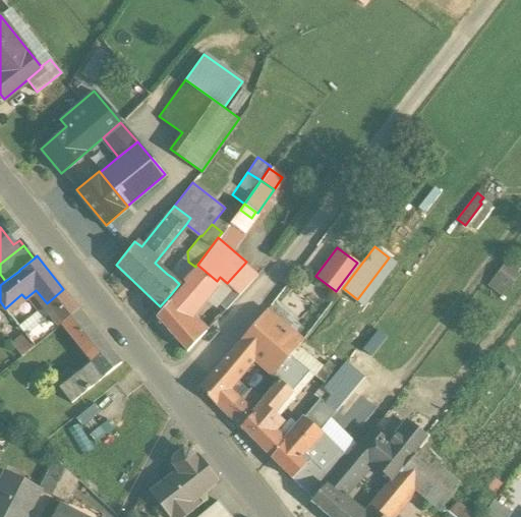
[(520,274),(520,266),(514,260),(491,287),(504,296),(520,274)]
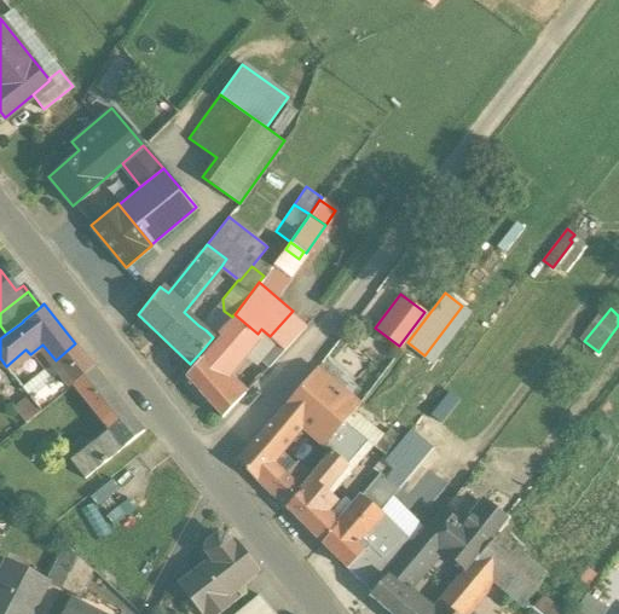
[(224,311),(206,330),(213,337),(232,317),(224,311)]
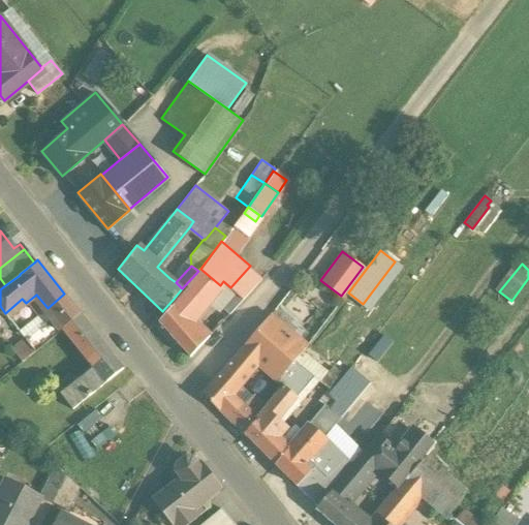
[(250,266),(230,287),(234,290),(242,298),(261,277),(250,266)]
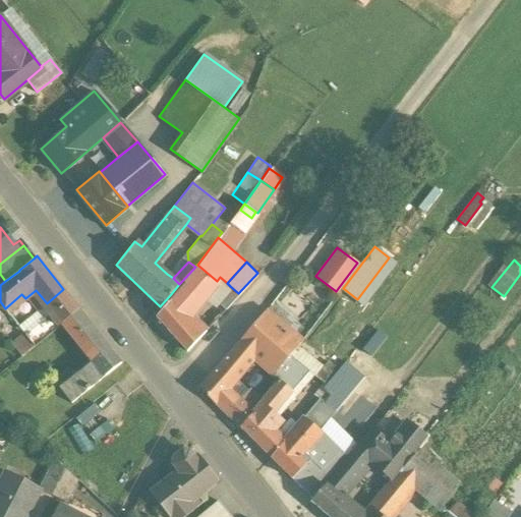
[(179,284),(170,295),(189,312),(217,281),(197,265),(195,267),(179,284)]
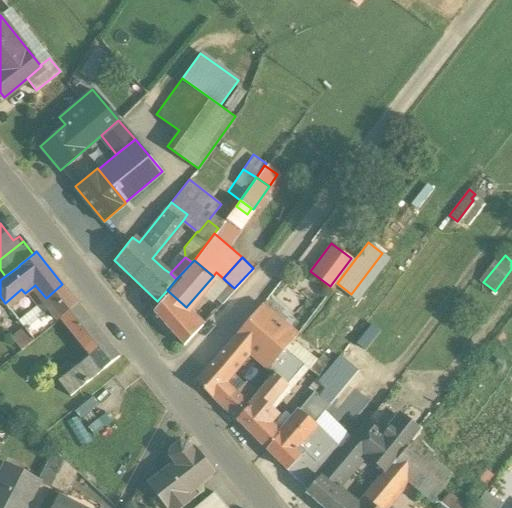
[(226,281),(214,294),(222,302),(234,288),(226,281)]
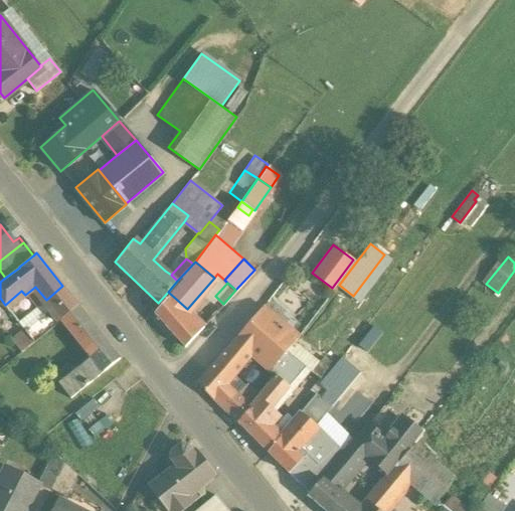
[(62,286),(46,300),(51,307),(53,306),(55,308),(69,295),(62,286)]
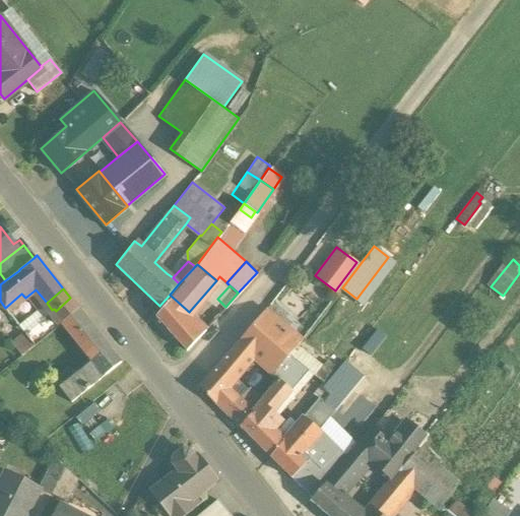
[(170,295),(159,306),(149,316),(186,349),(205,327),(189,312),(170,295)]
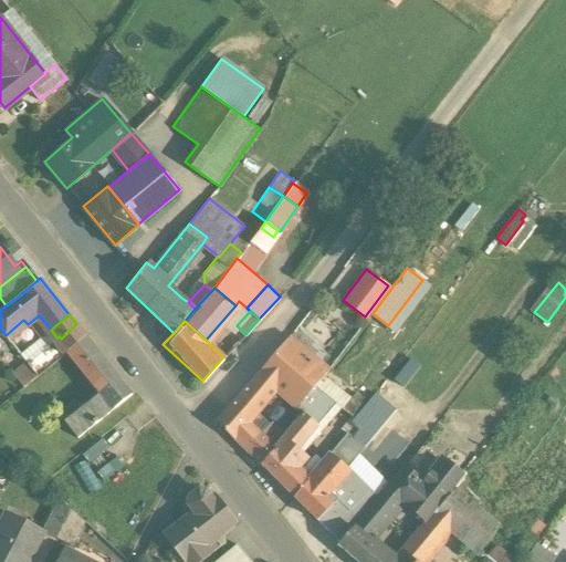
[(85,335),(76,324),(61,339),(59,336),(56,337),(66,350),(85,335)]
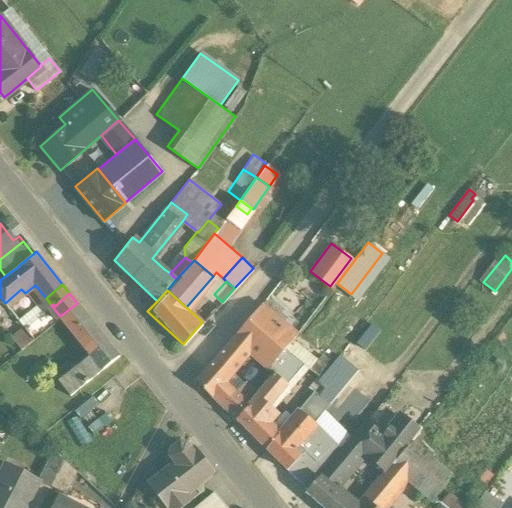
[(87,316),(77,303),(60,316),(70,329),(87,316)]
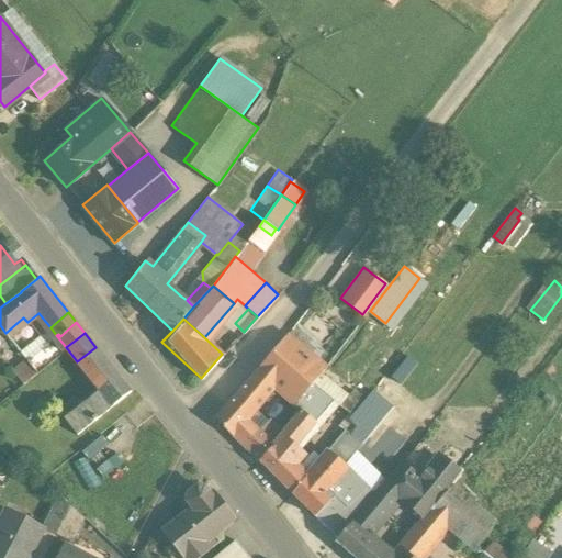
[(287,333),(257,367),(273,382),(283,392),(312,355),(287,333)]
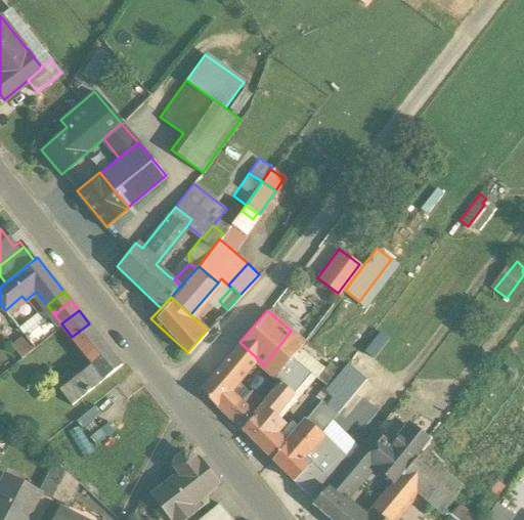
[(52,312),(25,335),(34,346),(61,323),(52,312)]
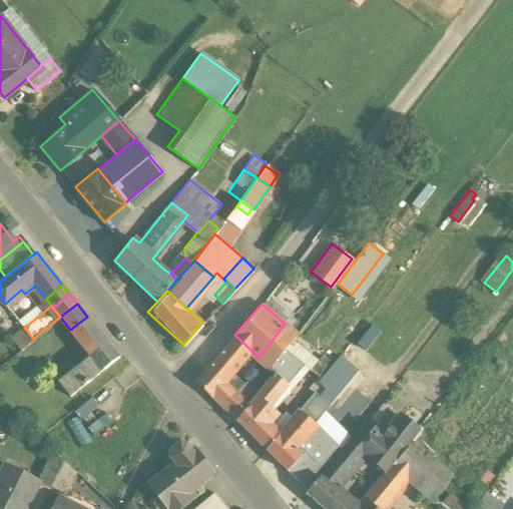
[(87,317),(70,330),(89,354),(76,364),(89,380),(118,356),(87,317)]
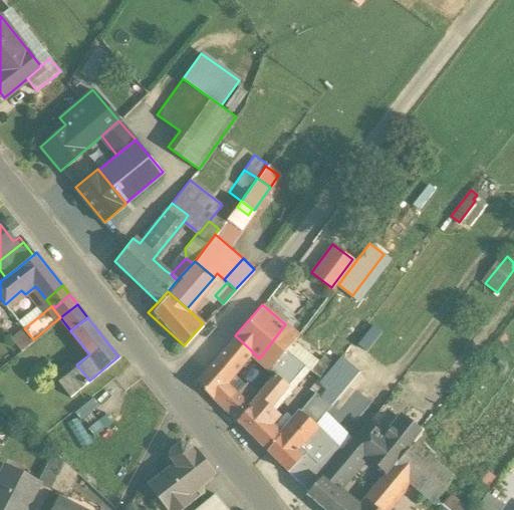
[(285,324),(259,358),(268,367),(269,368),(285,348),(294,338),(297,334),(285,324)]
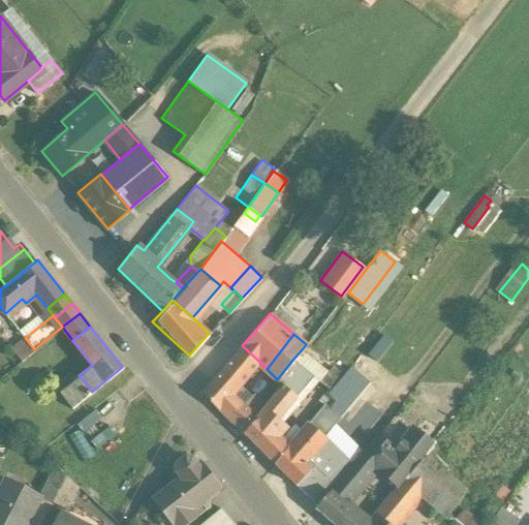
[(242,345),(203,392),(218,406),(230,392),(257,360),(242,345)]
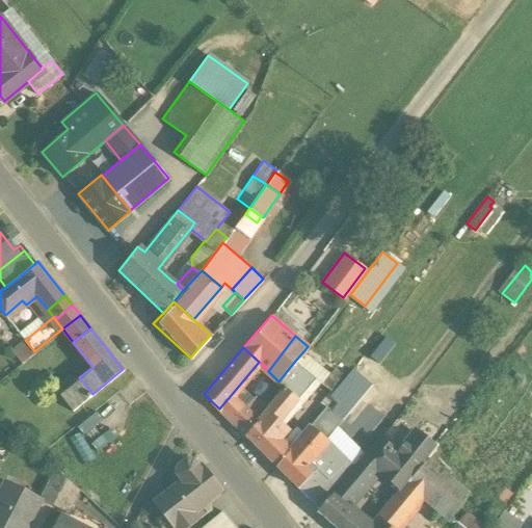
[(323,365),(304,350),(295,361),(314,375),(323,365)]
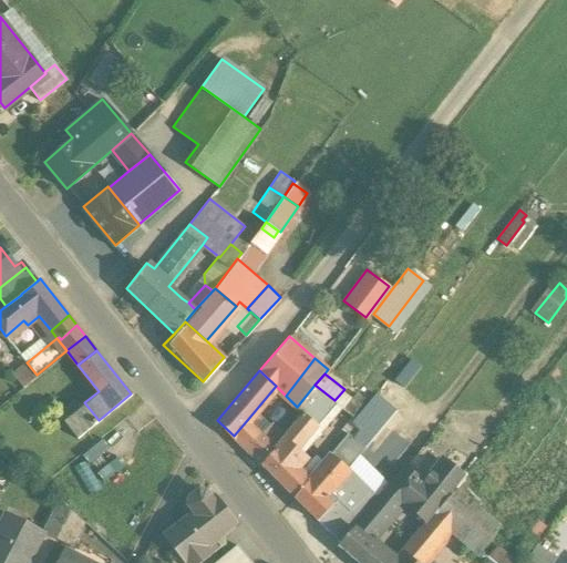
[(286,396),(276,386),(247,420),(249,421),(261,432),(275,446),(274,447),(275,448),(261,463),(281,483),(295,467),(297,469),(308,454),(299,447),(337,402),(334,400),(315,385),(297,407),(296,406),(286,396)]
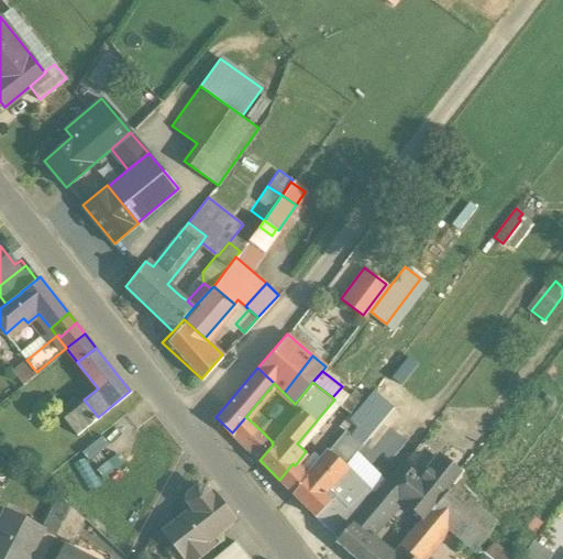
[(353,390),(342,404),(353,414),(353,413),(355,414),(366,399),(353,390)]
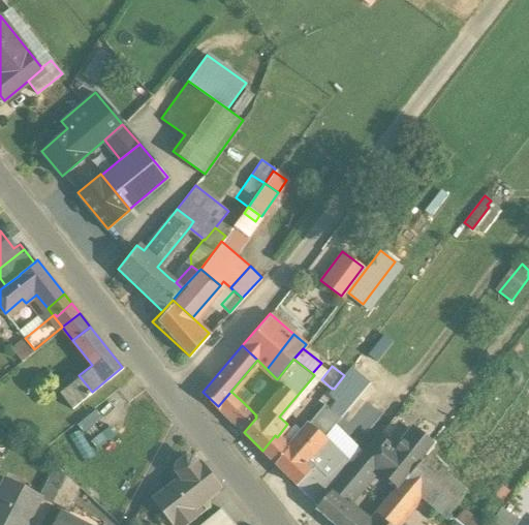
[(366,377),(350,366),(344,375),(359,387),(366,377)]
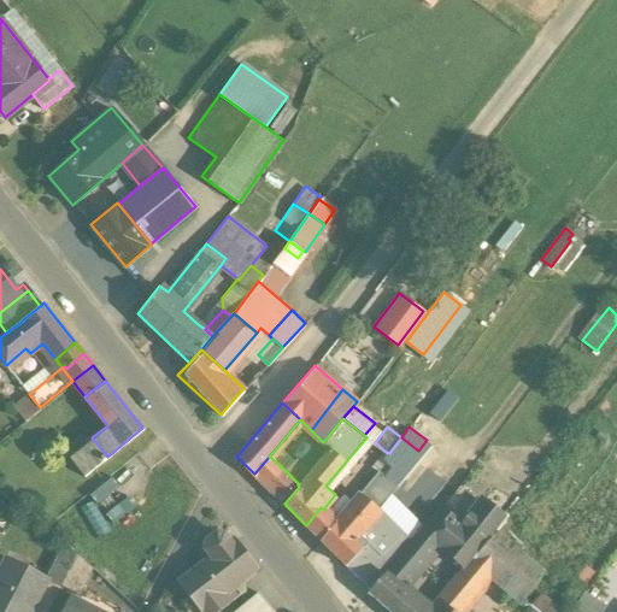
[(92,437),(70,455),(86,474),(107,457),(92,437)]
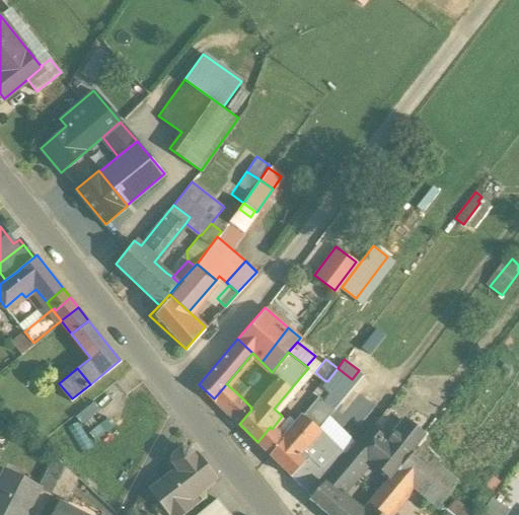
[(338,368),(327,381),(325,380),(325,381),(322,384),(330,391),(324,399),(334,408),(355,381),(352,379),(338,368)]
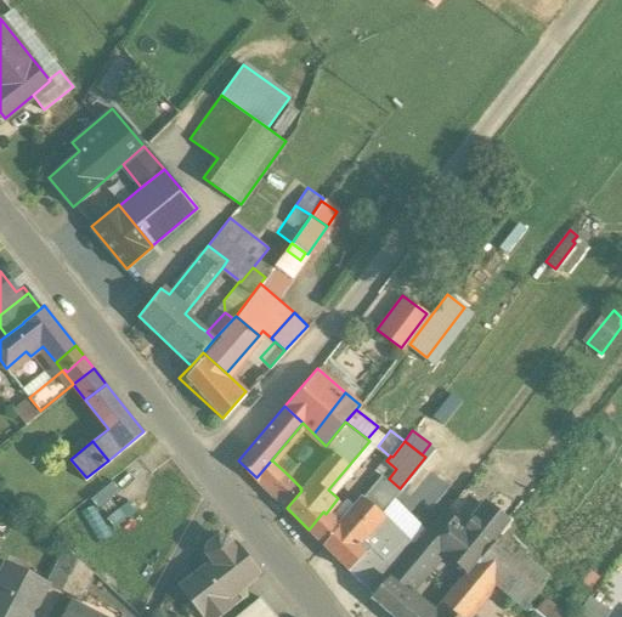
[(271,460),(256,477),(270,491),(287,474),(273,462),(271,460)]
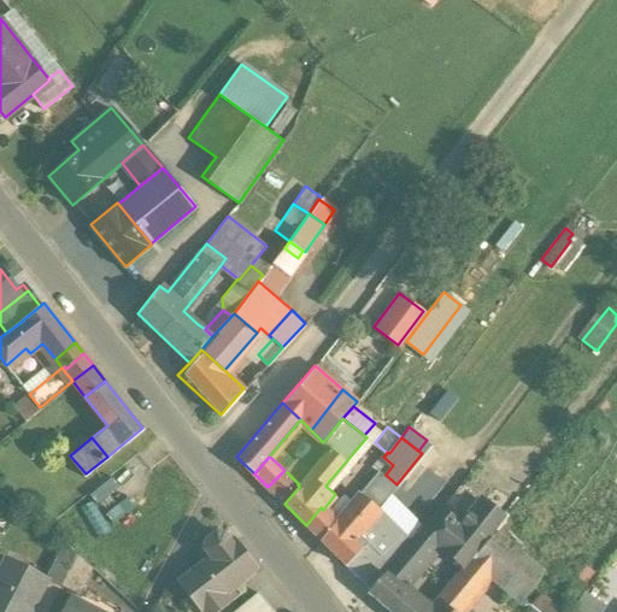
[(285,470),(268,487),(282,502),(298,486),(299,484),(285,470)]
